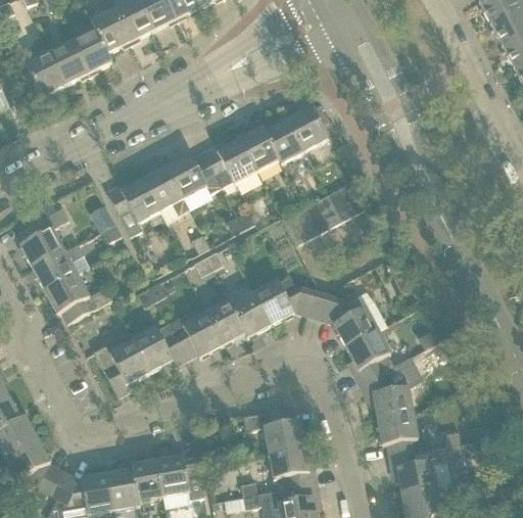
[(130,0),(113,8),(130,41),(152,30),(137,0),(130,0)]
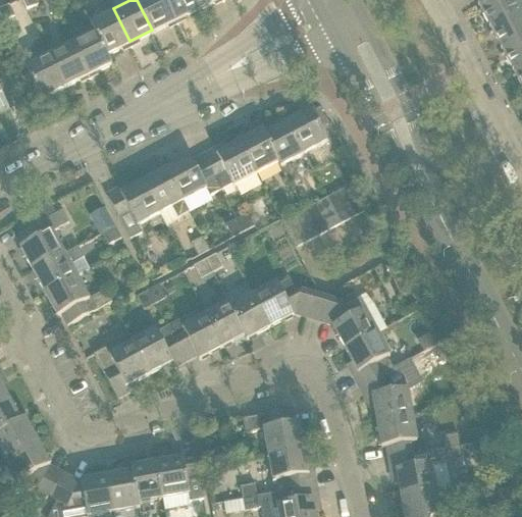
[(137,0),(152,30),(175,17),(166,0),(137,0)]
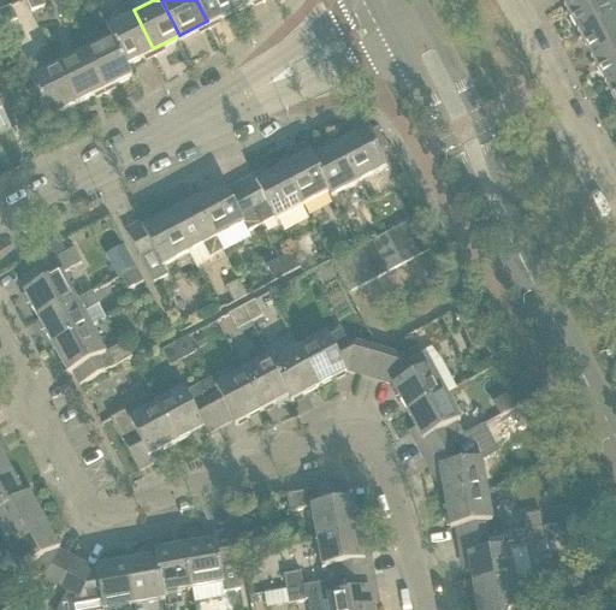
[(196,0),(207,21),(235,7),(231,0),(196,0)]
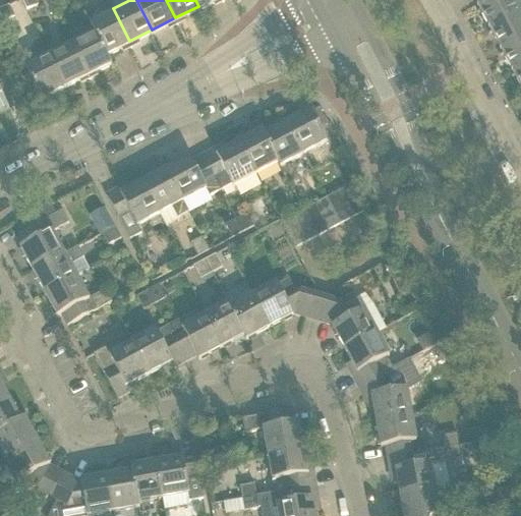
[(478,0),(476,1),(488,23),(520,6),(517,0),(478,0)]
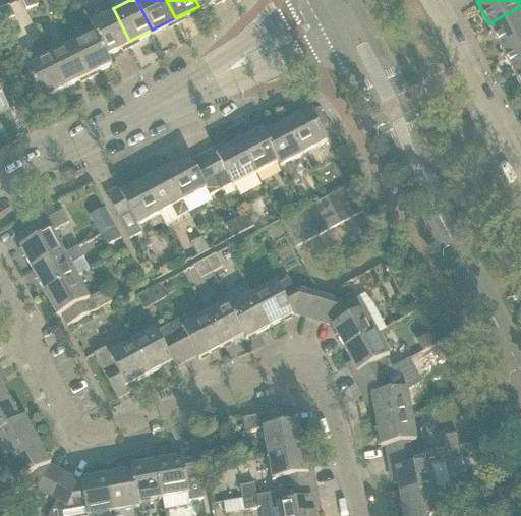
[(0,5),(0,14),(2,18),(13,13),(8,2),(0,5)]
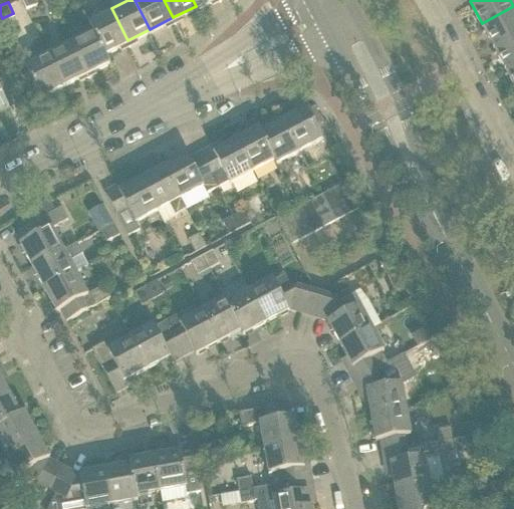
[(513,7),(513,6),(482,23),(493,44),(513,32),(513,7)]
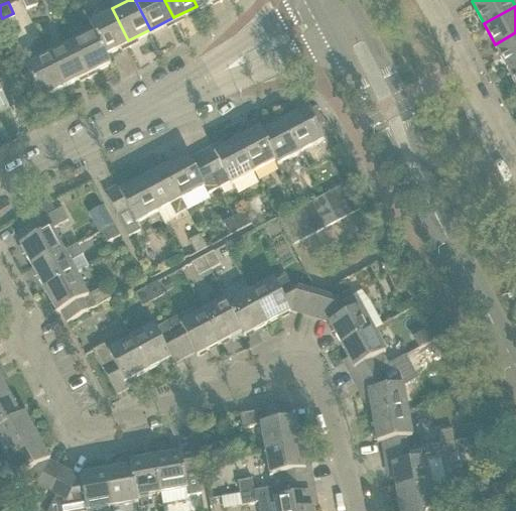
[(89,20),(93,28),(94,28),(105,51),(106,51),(128,40),(112,8),(89,20)]
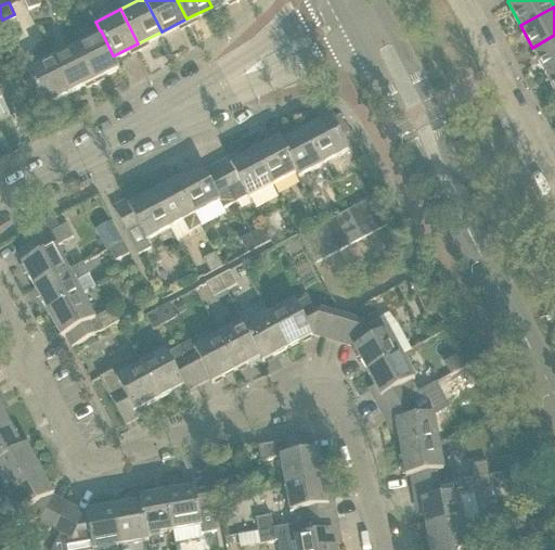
[(100,30),(76,42),(92,77),(118,64),(114,55),(113,55),(101,30),(100,30)]
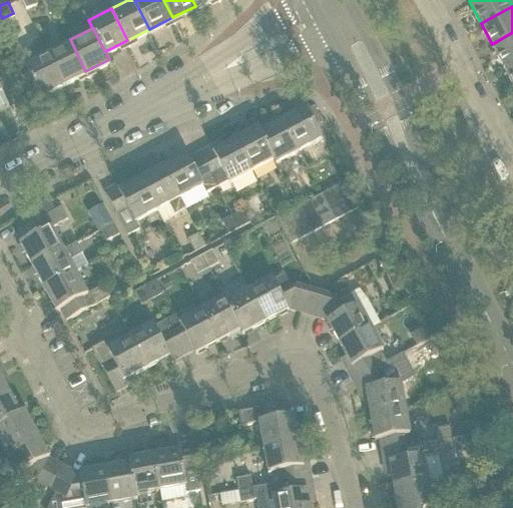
[(512,32),(492,44),(503,65),(512,59),(512,32)]
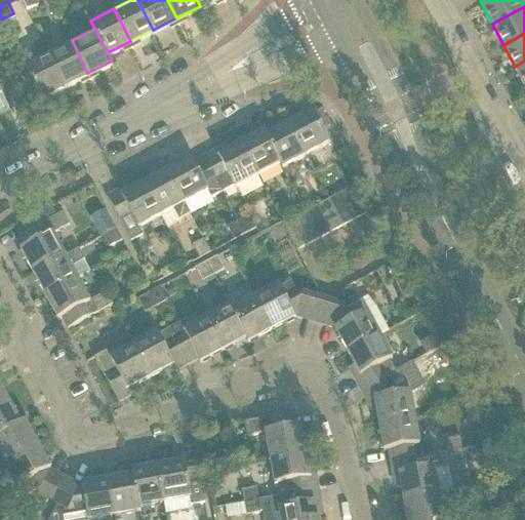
[(72,40),(48,52),(65,84),(87,73),(72,40)]
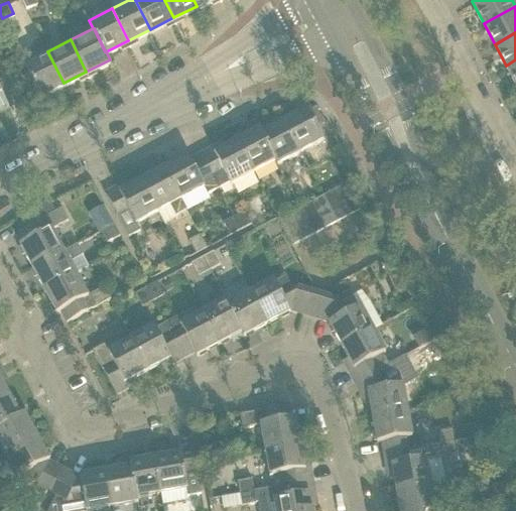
[(63,83),(47,51),(24,62),(40,95),(63,83)]
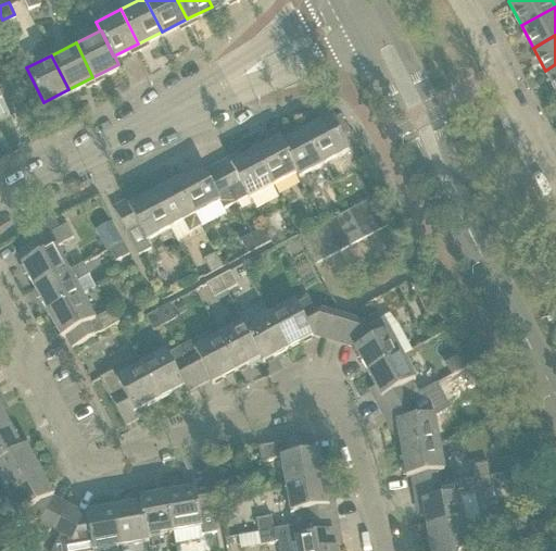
[(555,64),(545,71),(555,91),(555,64)]
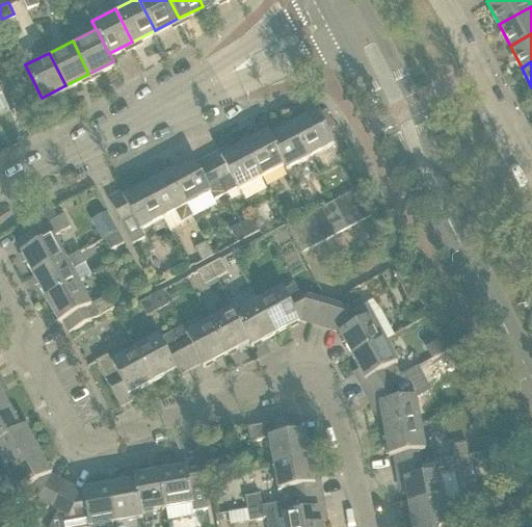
[(316,109),(292,122),(309,154),(333,140),(316,109)]
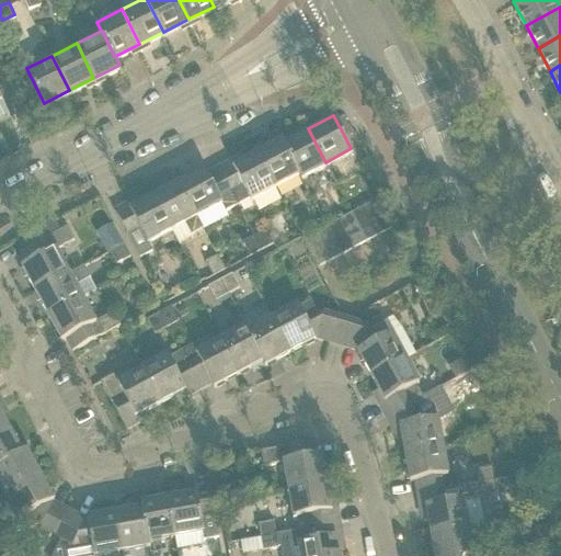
[(308,128),(284,142),(302,176),(325,162),(308,128)]
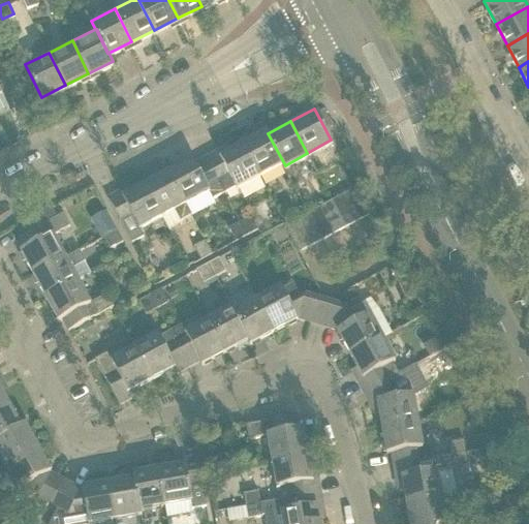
[(266,128),(242,142),(257,170),(259,174),(267,170),(281,162),(283,165),(284,165),(285,165),(268,133),(266,128)]
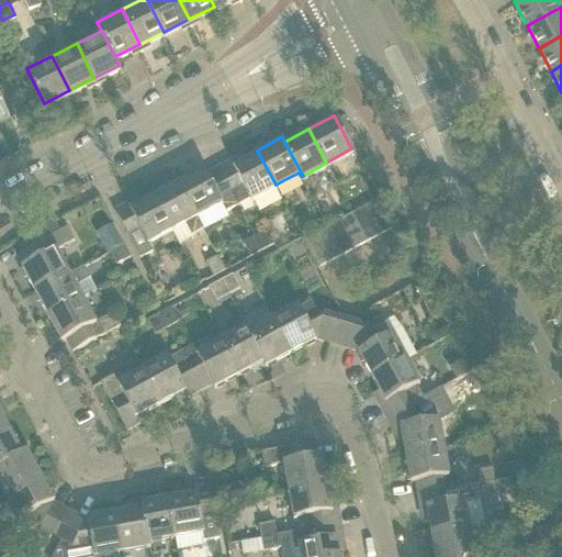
[(231,157),(217,164),(238,202),(249,196),(250,198),(276,185),(257,151),(234,163),(231,157)]
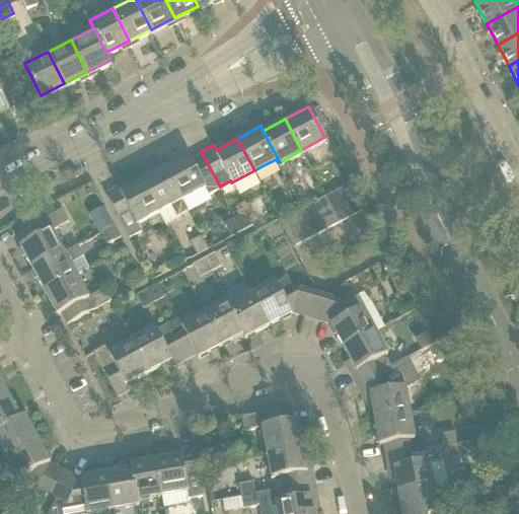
[(189,153),(165,165),(182,197),(204,186),(208,193),(220,187),(201,151),(191,157),(189,153)]
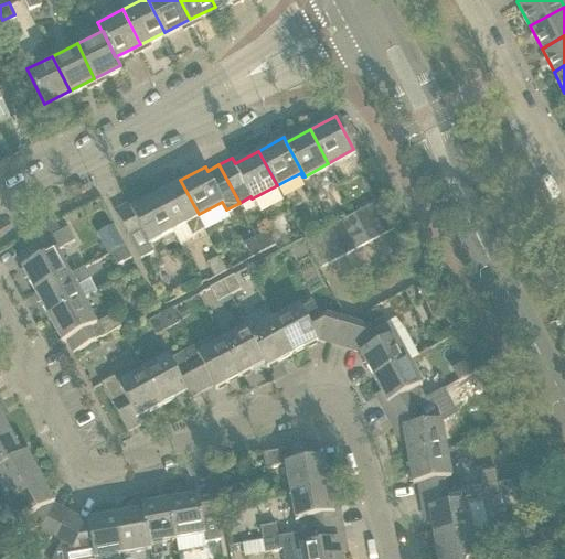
[(180,180),(155,193),(173,228),(185,221),(191,232),(204,225),(199,214),(180,180)]
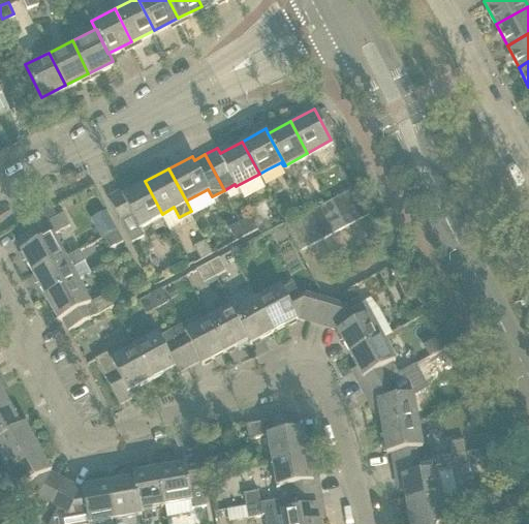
[(162,214),(145,181),(122,193),(119,188),(106,194),(117,213),(131,240),(144,233),(139,225),(162,214)]
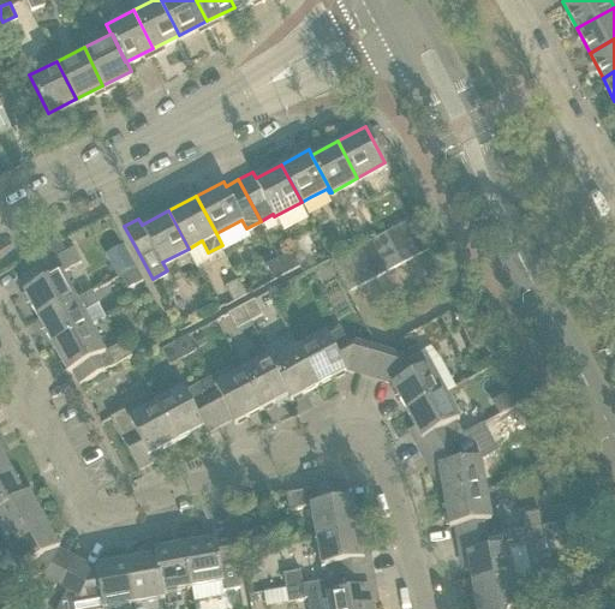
[(412,215),(399,222),(415,252),(429,245),(412,215)]
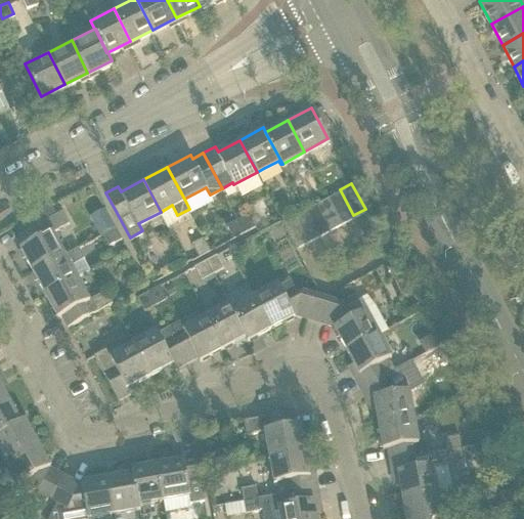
[(340,189),(329,196),(342,221),(353,215),(340,189)]
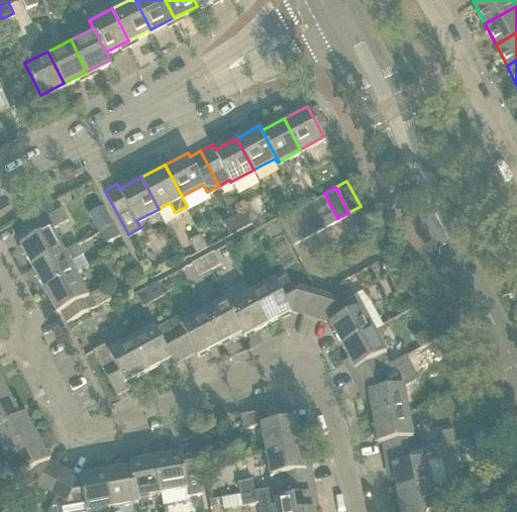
[(324,193),(313,199),(326,224),(337,218),(324,193)]
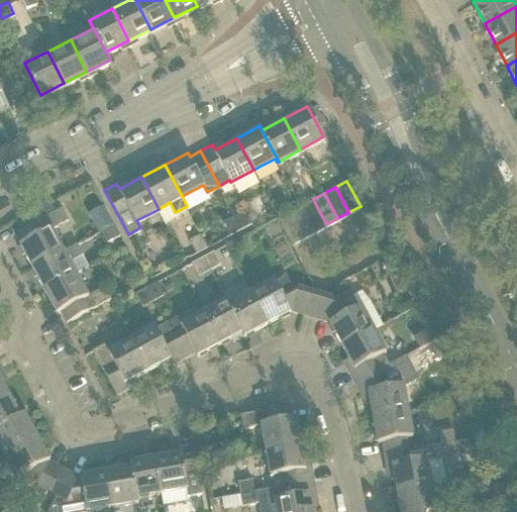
[(313,199),(301,205),(315,230),(326,224),(313,199)]
